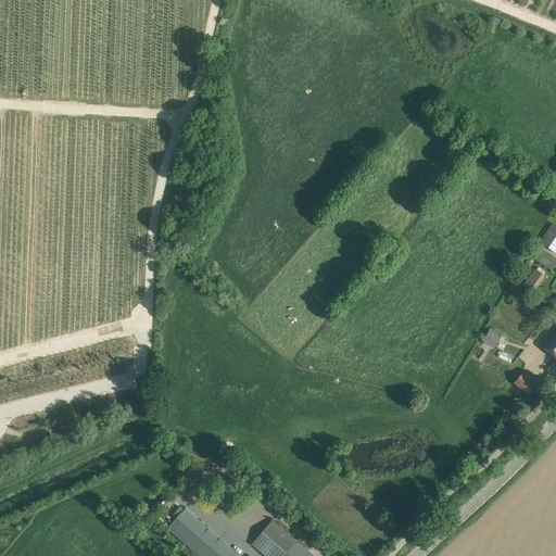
[(555,254),(555,225),(553,224),(540,242),(555,254)]
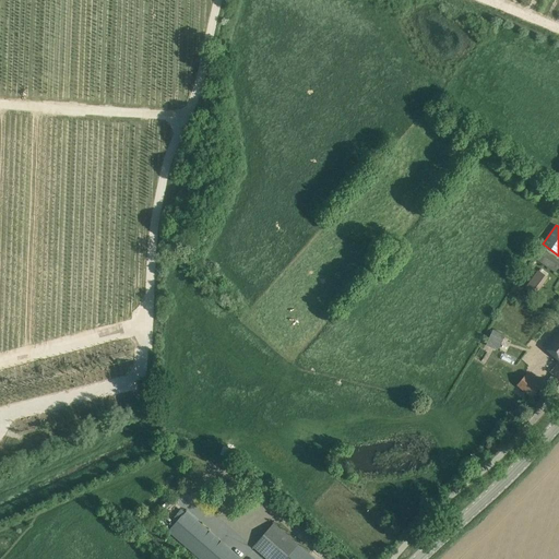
[(539,256),(536,260),(555,270),(557,264),(539,256)]
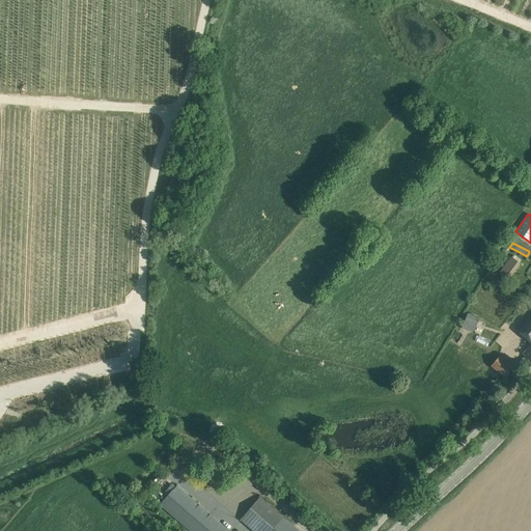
[(494,269),(500,273),(499,274),(507,280),(520,263),(511,257),(507,262),(501,258),(494,269)]
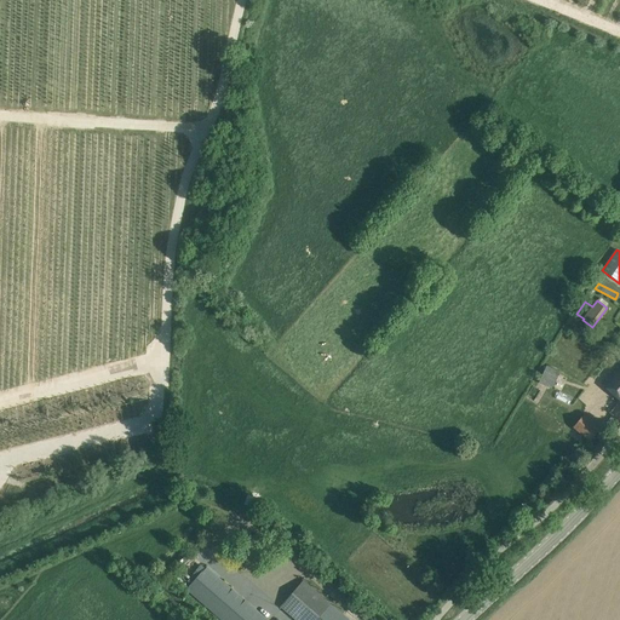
[(619,365),(602,385),(615,395),(619,400),(619,365)]
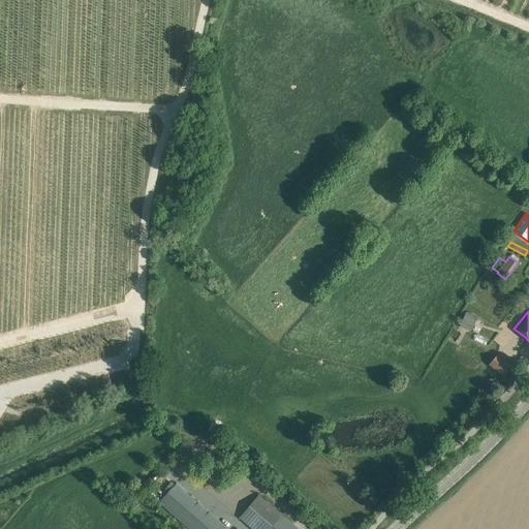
[(477,317),(466,312),(460,328),(470,332),(477,317)]
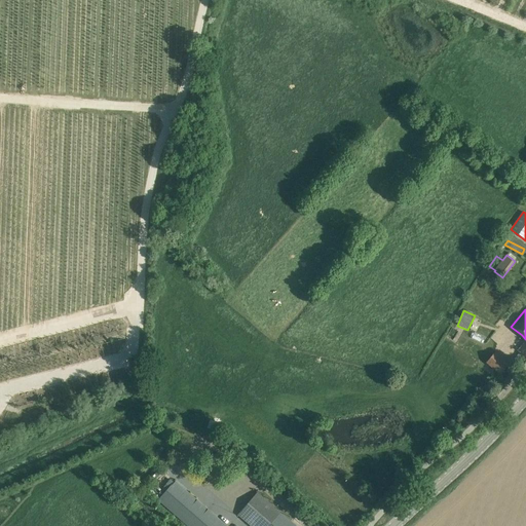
[(509,365),(500,359),(494,352),(486,363),(500,375),(509,365)]
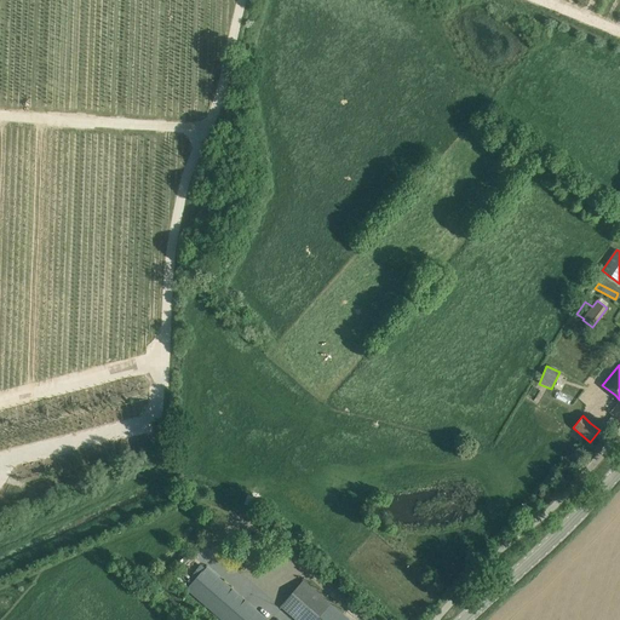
[(267,619),(206,567),(187,590),(222,619),(267,619)]
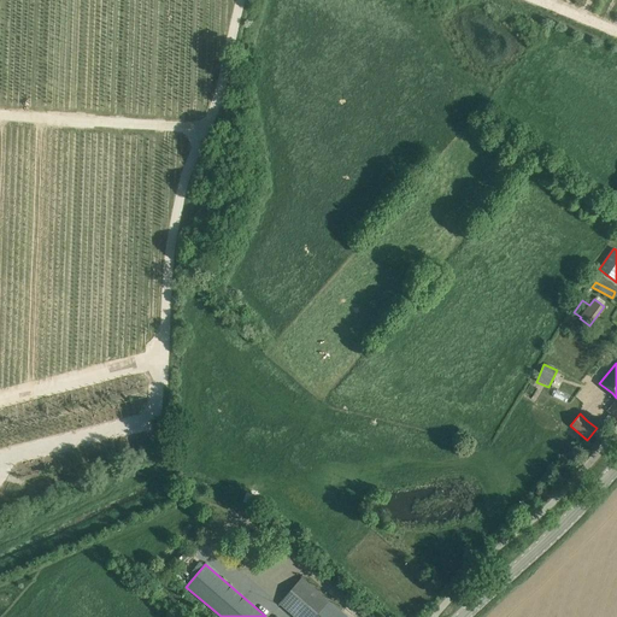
[(346,616),(329,601),(301,577),(280,604),(294,616),(346,616)]
